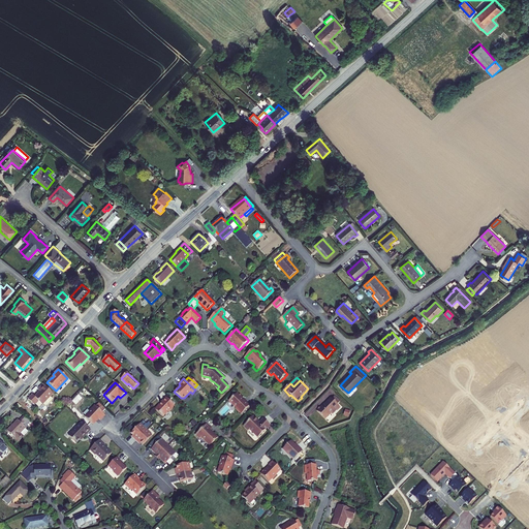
[(44,403),(51,397),(53,394),(43,384),(38,390),(40,392),(35,397),(36,398),(35,399),(38,401),(42,405),(44,403)]
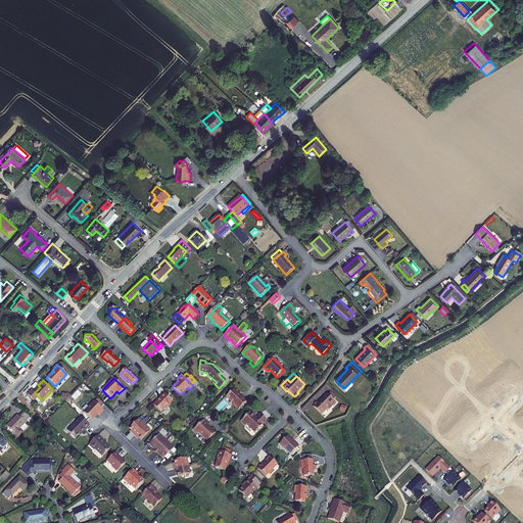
[(239,393),(235,389),(231,393),(230,392),(228,395),(228,397),(233,403),(233,405),(238,410),(246,400),(242,396),(241,396),(239,394),(239,393)]
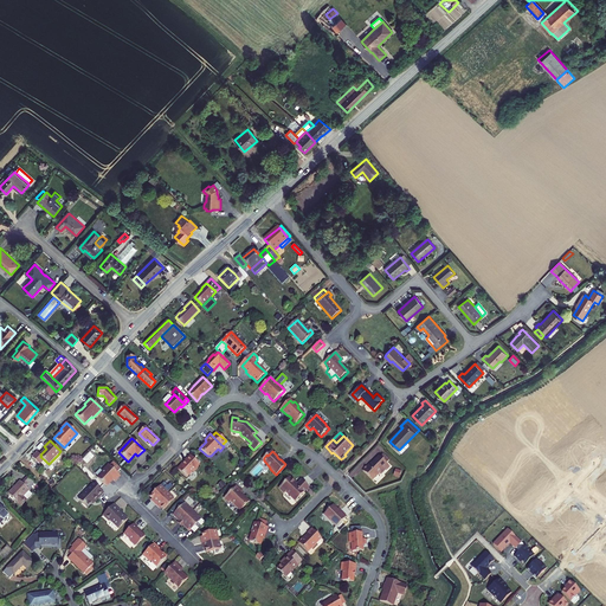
[(42,456),(40,455),(38,452),(32,457),(39,464),(44,459),(40,457),(42,456)]
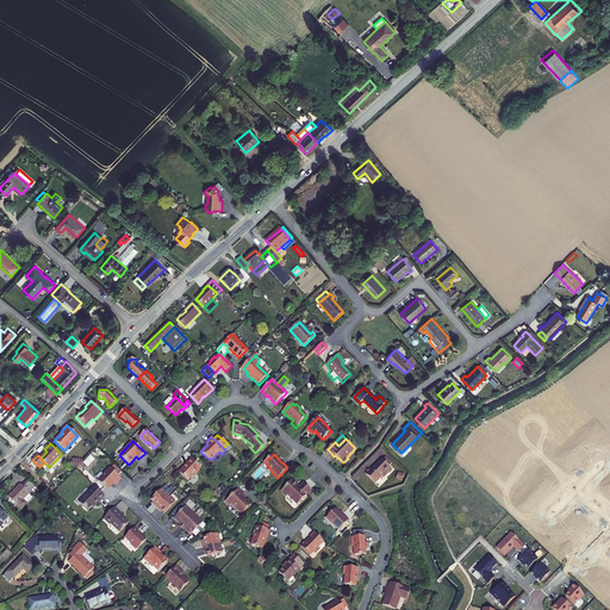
[(385,456),(383,460),(388,467),(392,464),(385,456)]
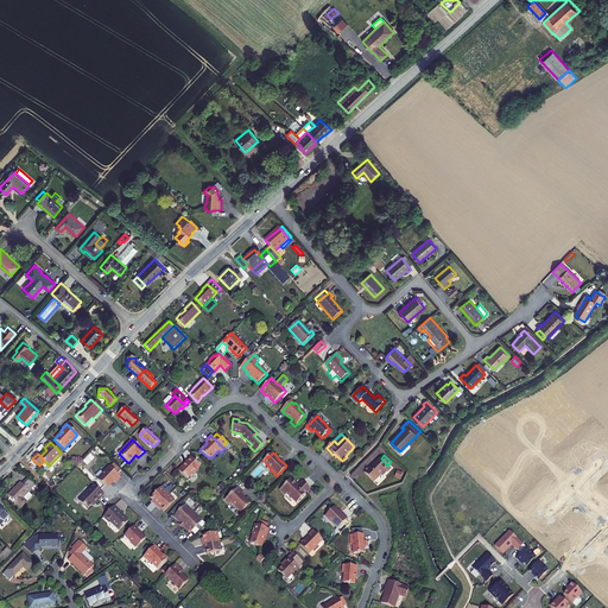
[(187,480),(200,466),(191,457),(187,461),(187,462),(187,463),(184,466),(183,466),(178,470),(187,480)]
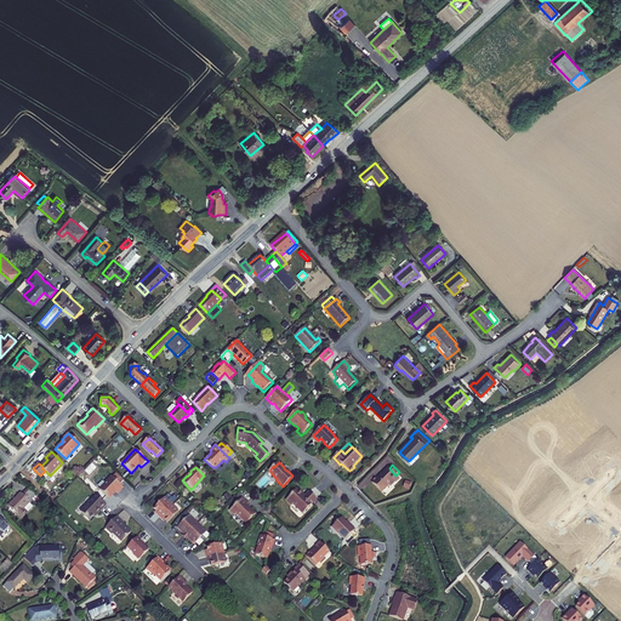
[(396,476),(389,468),(388,468),(380,477),(379,477),(377,478),(376,477),(374,479),(374,480),(372,483),(381,490),(388,484),(391,486),(398,478),(396,476)]
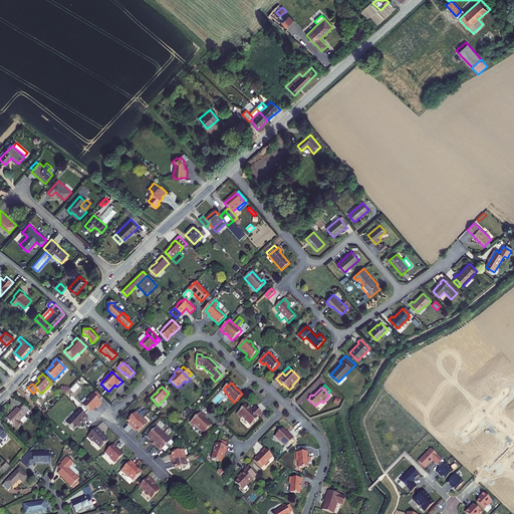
[(96,392),(93,395),(99,401),(102,398),(96,392)]
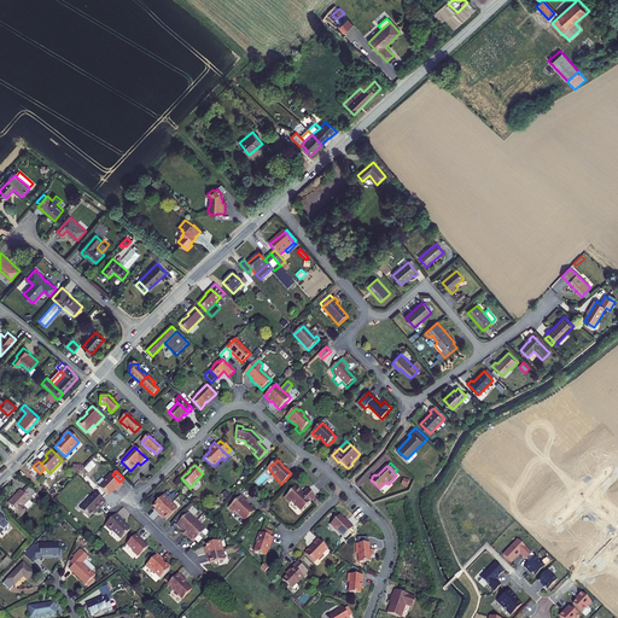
[(112,474),(110,473),(105,479),(106,481),(99,487),(109,496),(112,493),(112,491),(115,489),(117,491),(122,485),(120,482),(112,474)]
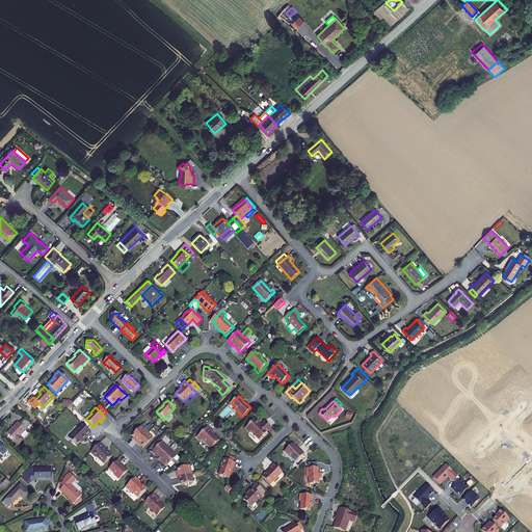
[(19,425),(26,432),(32,426),(25,419),(19,425)]
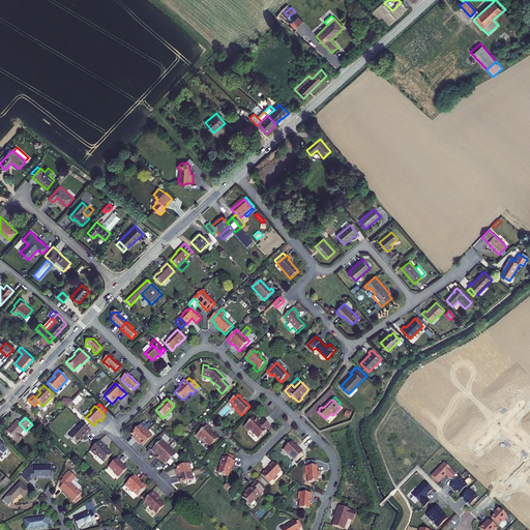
[(260,424),(253,417),(243,428),(247,432),(249,431),(258,439),(270,427),(264,420),(260,424)]
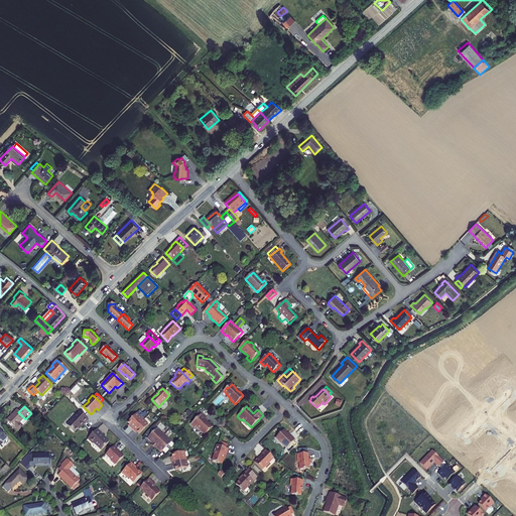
[(27,421),(25,419),(18,412),(17,411),(8,421),(18,431),(27,421)]
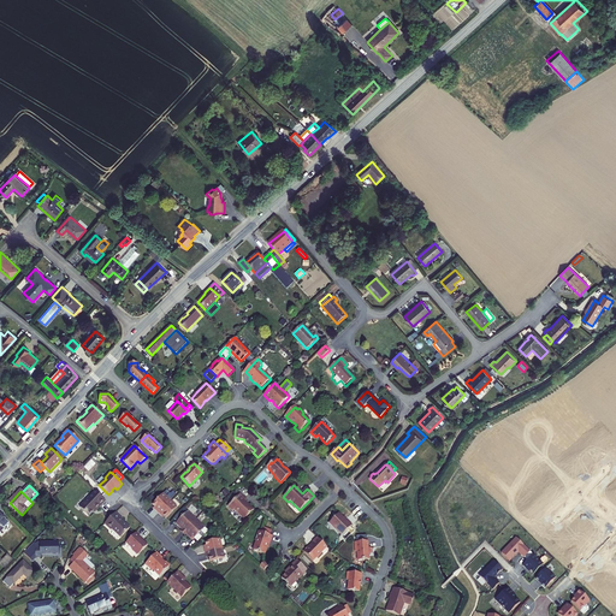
[(106,501),(95,491),(80,508),(88,516),(95,509),(96,510),(106,501)]
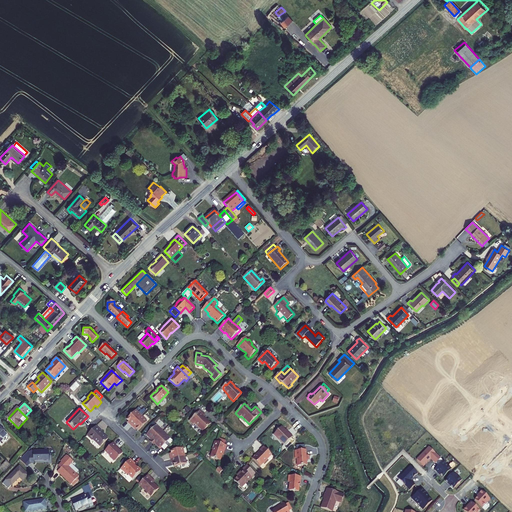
[(128,423),(131,426),(141,416),(135,410),(126,419),(130,422),(128,423)]
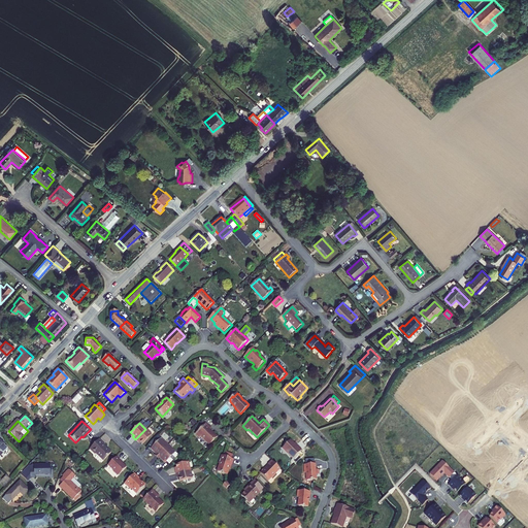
[(210,429),(205,424),(195,434),(199,438),(201,437),(209,446),(218,437),(213,434),(209,430),(210,429)]
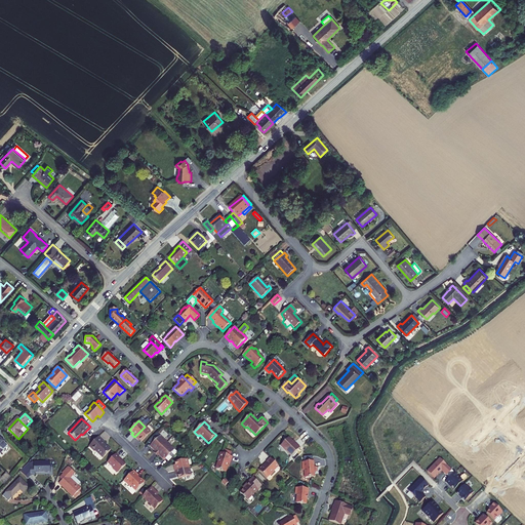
[(145,427),(134,437),(136,439),(138,438),(142,441),(151,432),(145,427)]
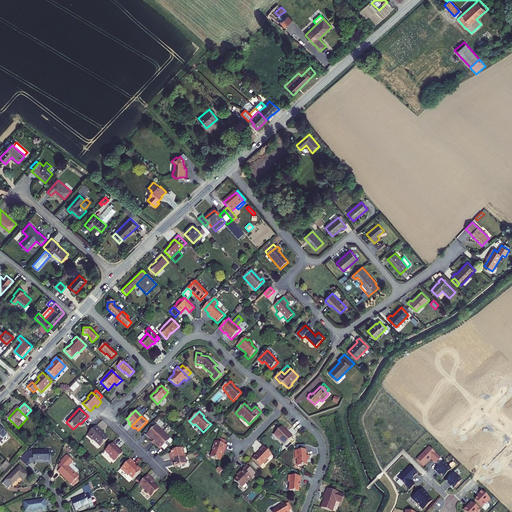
[(144,431),(147,433),(156,424),(153,422),(144,431)]
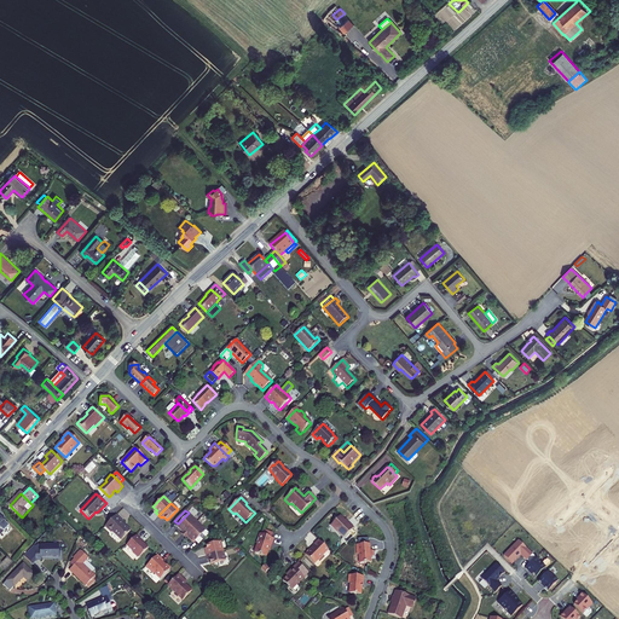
[(177,526),(185,533),(197,521),(189,513),(178,524),(177,526)]
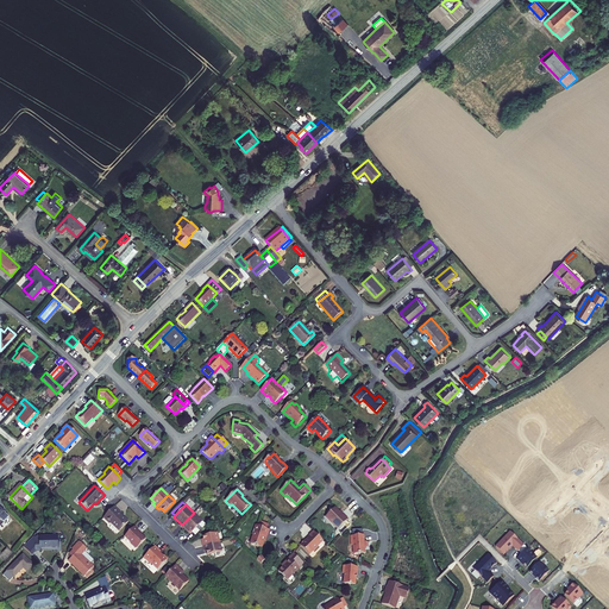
[(114,508),(104,519),(110,525),(112,525),(119,532),(129,522),(125,518),(123,519),(119,515),(120,514),(114,508)]
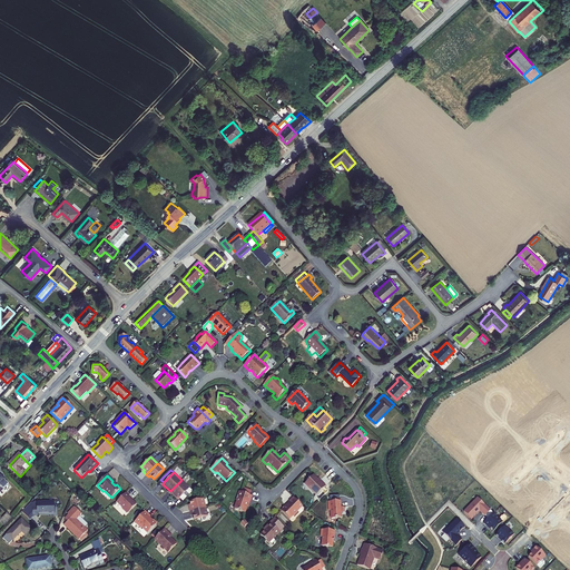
[(320,481),(313,475),(304,484),(316,495),(320,492),(323,489),(325,487),(320,481)]
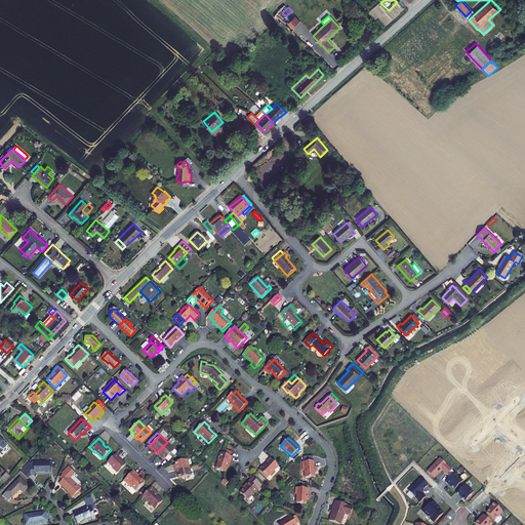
[(167,442),(157,452),(164,459),(165,458),(174,449),(167,442)]
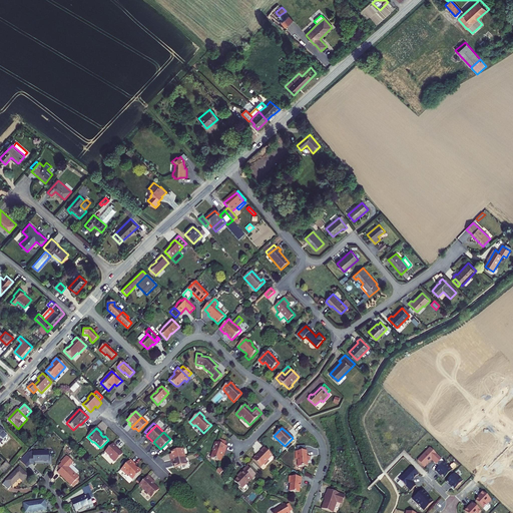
[(173,442),(170,439),(161,448),(164,451),(173,442)]
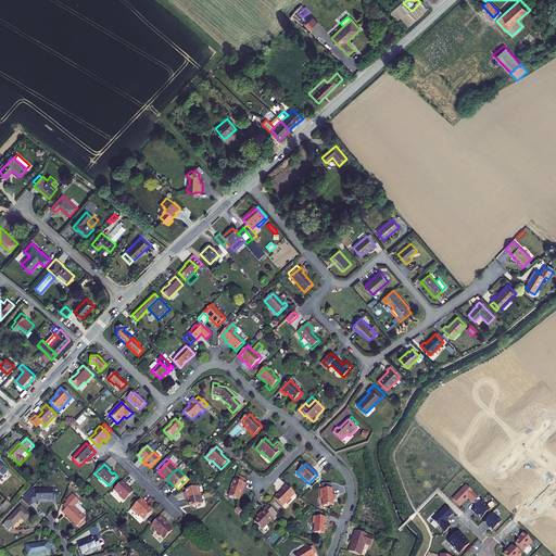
[(244,490),(247,483),(243,482),(236,480),(234,479),(230,488),(232,489),(229,497),(239,501),(242,491),(244,490)]
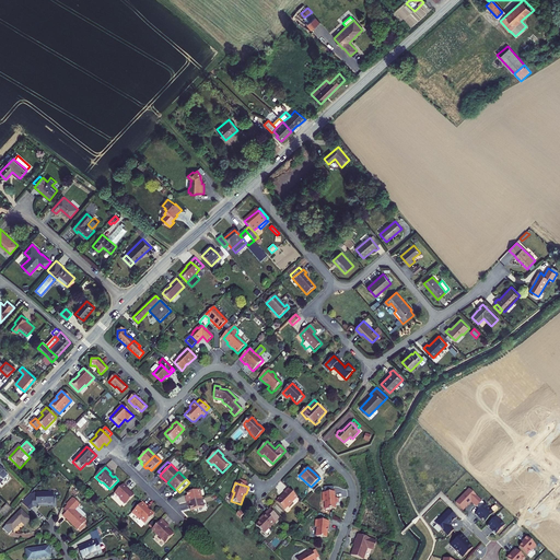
[(124,485),(115,493),(120,499),(120,500),(124,504),(126,504),(133,496),(127,489),(128,488),(124,485)]
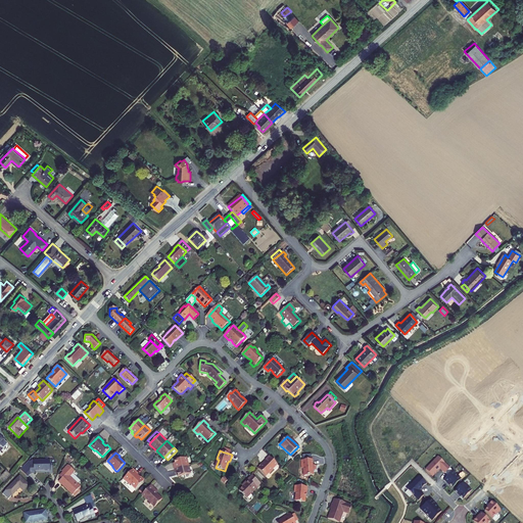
[(273,469),(278,464),(269,456),(265,460),(267,461),(263,465),(262,464),(257,468),(266,476),(270,472),(270,473),(274,470),(273,469)]
